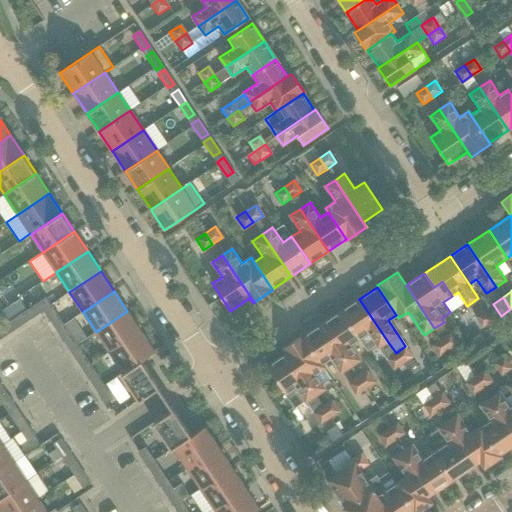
[(46,299),(33,307),(37,314),(43,310),(43,309),(50,305),(46,299)]
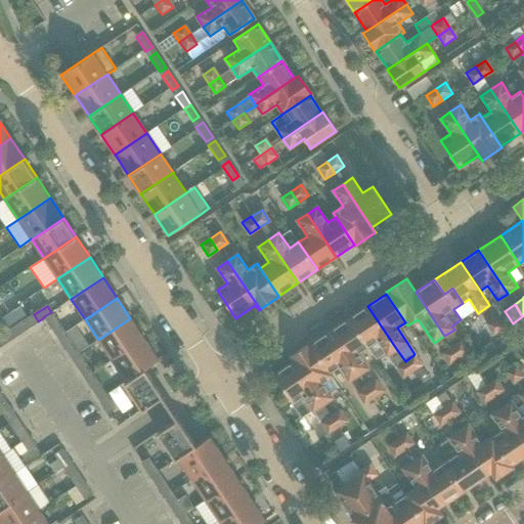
[(367,306),(349,318),(367,348),(376,359),(385,353),(387,356),(395,367),(405,361),(397,350),(367,306)]
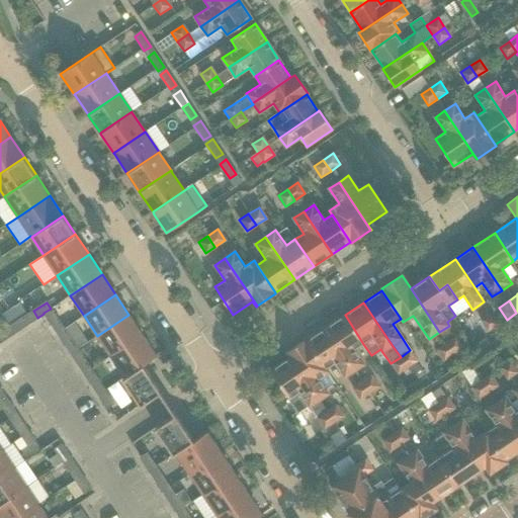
[(51,309),(44,313),(44,314),(53,326),(59,322),(51,309)]
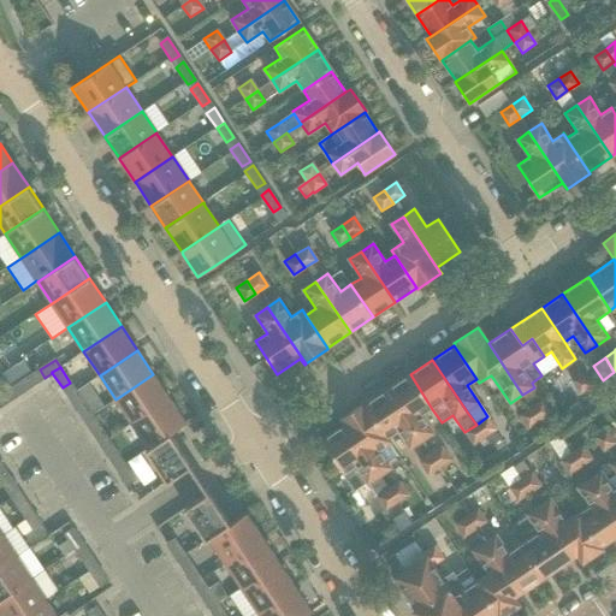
[(584,372),(572,380),(580,394),(592,385),(584,372)]
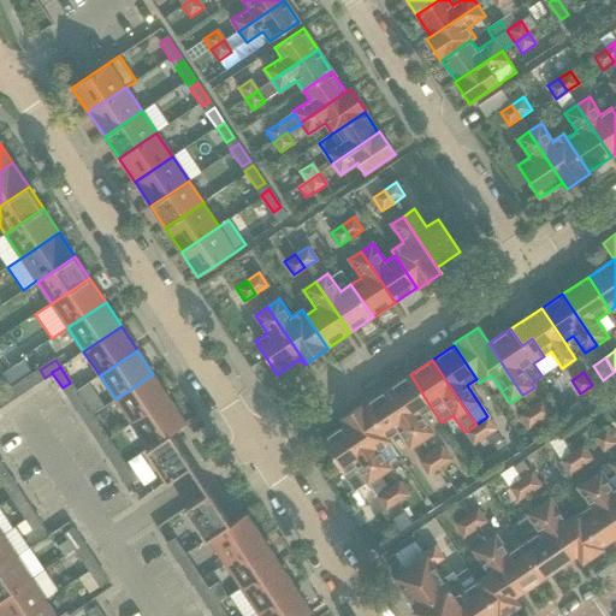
[(116,400),(131,424),(170,398),(153,374),(116,400)]
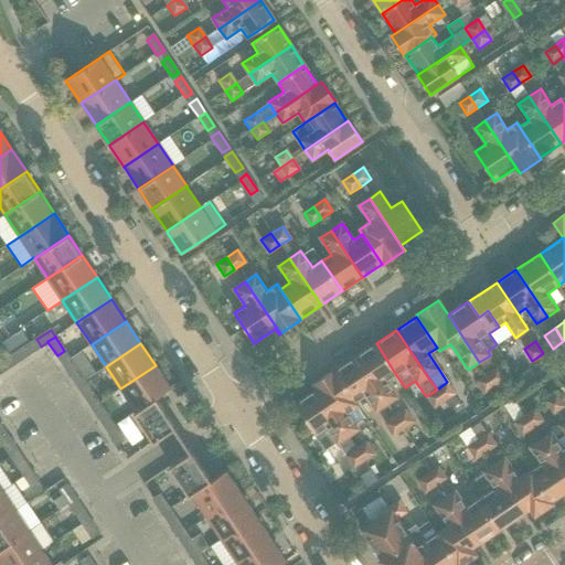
[(376,343),(355,358),(386,405),(397,397),(386,382),(396,375),(376,343)]
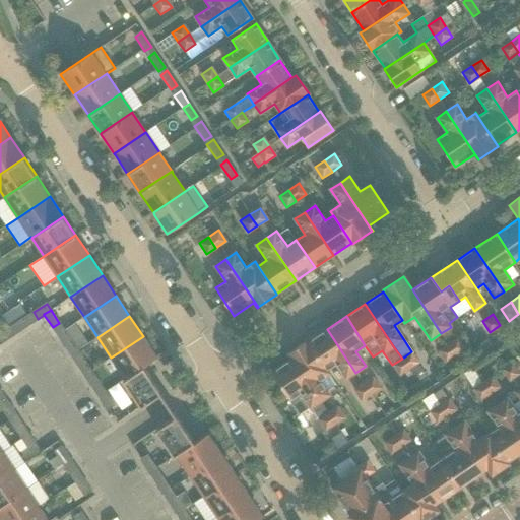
[(11,336),(26,326),(22,320),(7,329),(11,336)]
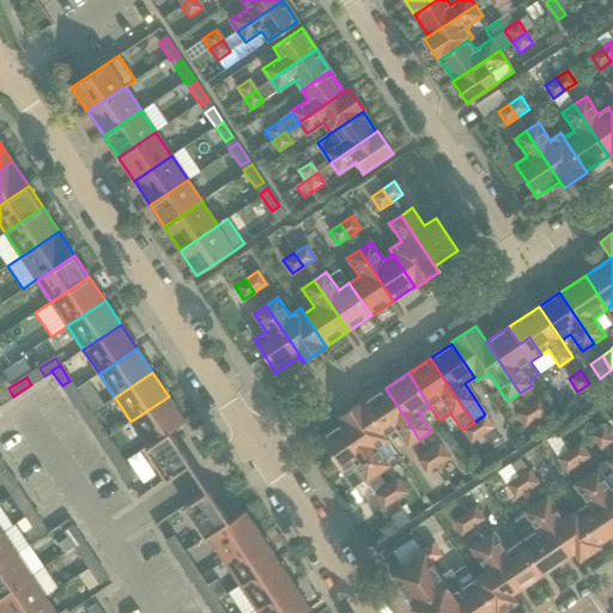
[(78,410),(85,405),(73,387),(66,392),(78,410)]
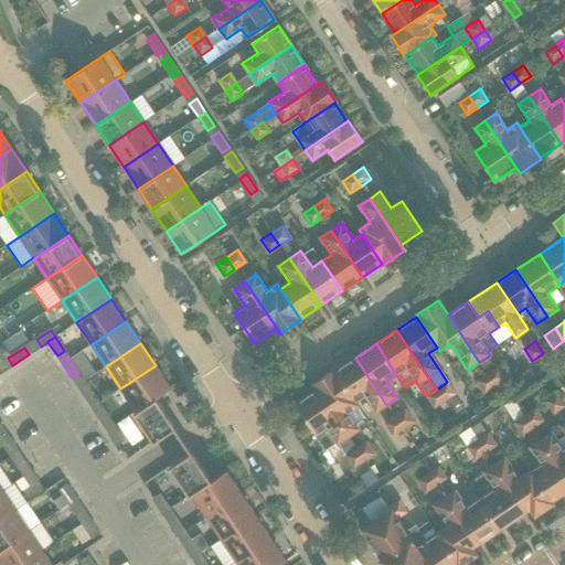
[(334,370),(333,371),(355,403),(365,396),(375,412),(386,405),(355,358),(334,371),(334,370)]
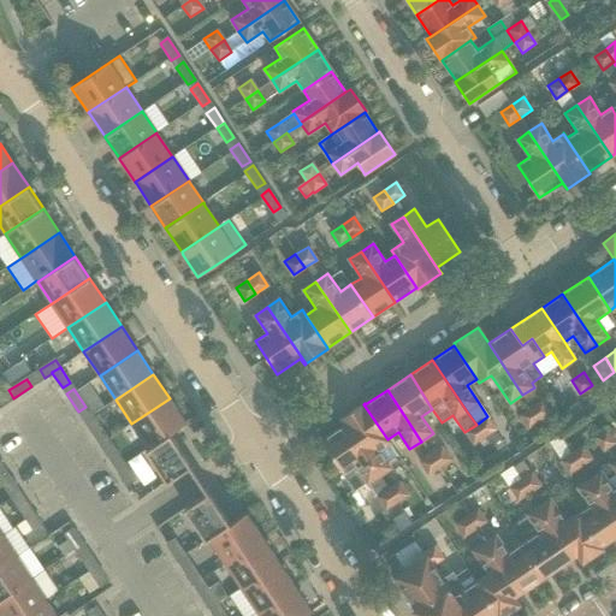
[(0,407),(11,401),(5,392),(0,396),(0,407)]
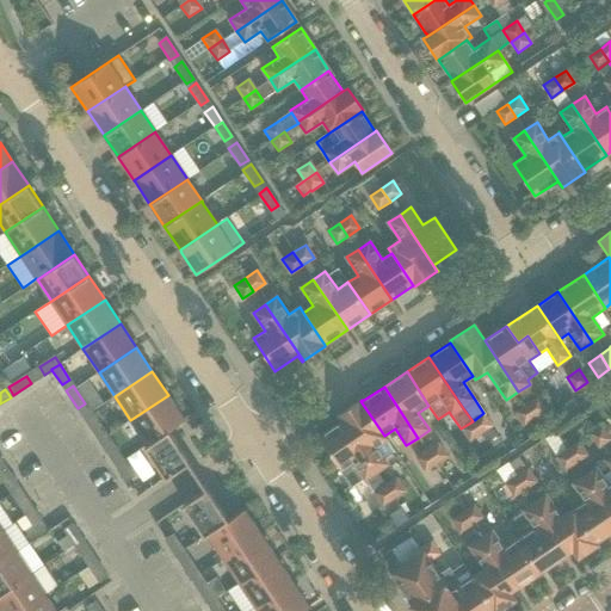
[(130,420),(147,444),(168,430),(168,431),(185,420),(168,395),(130,420)]
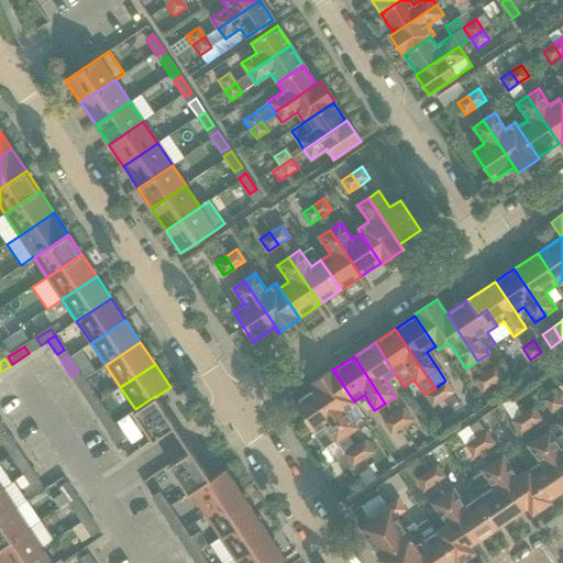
[(495,366),(484,373),(493,386),(504,378),(495,366)]
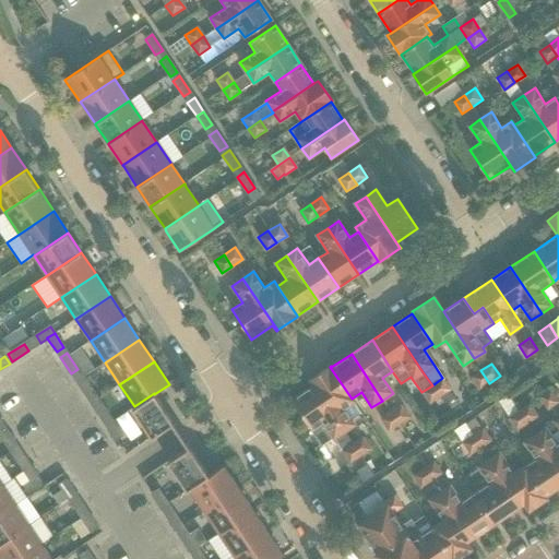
[(330,367),(309,381),(312,387),(344,432),(355,425),(352,419),(360,413),(354,403),(352,399),(330,367)]
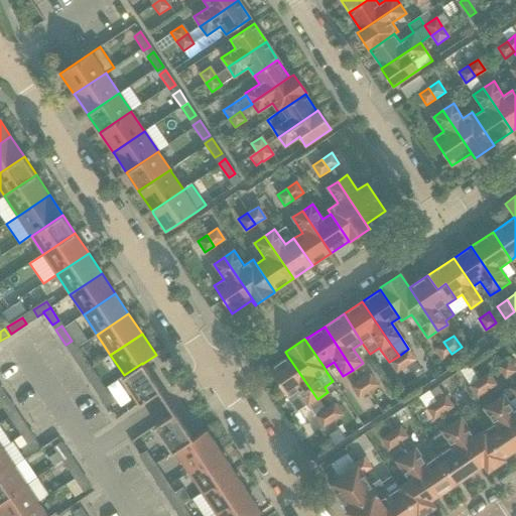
[(452,354),(443,342),(434,349),(442,360),(452,354)]
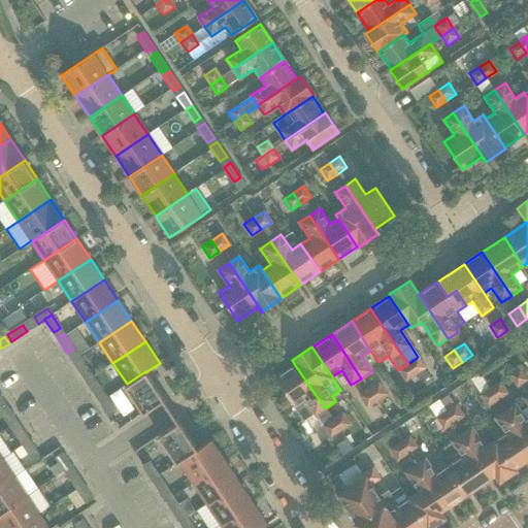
[(80,373),(88,369),(77,354),(70,358),(80,373)]
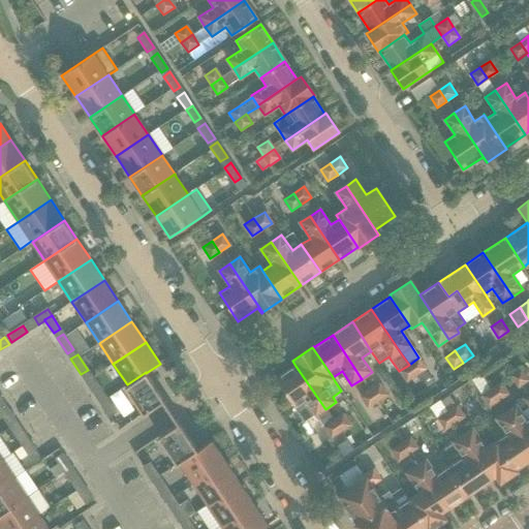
[(418,358),(409,365),(416,375),(427,369),(419,358),(418,358)]
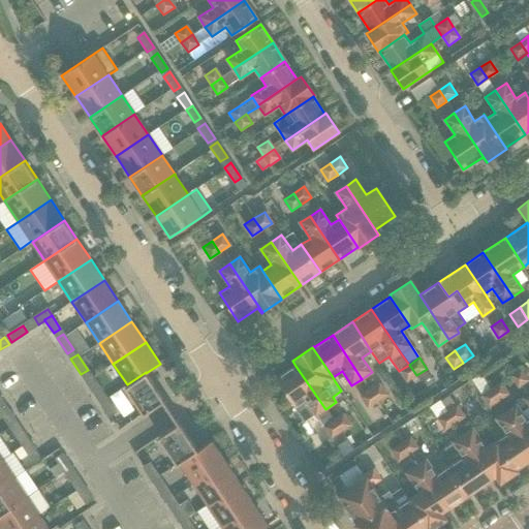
[(409,365),(399,371),(406,382),(416,375),(409,365)]
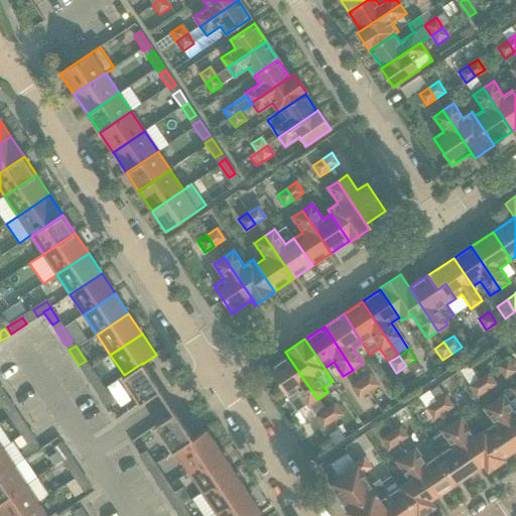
[(288,357),(269,369),(288,397),(287,397),(296,412),(307,404),(324,427),(332,421),(325,410),(317,399),(288,357)]
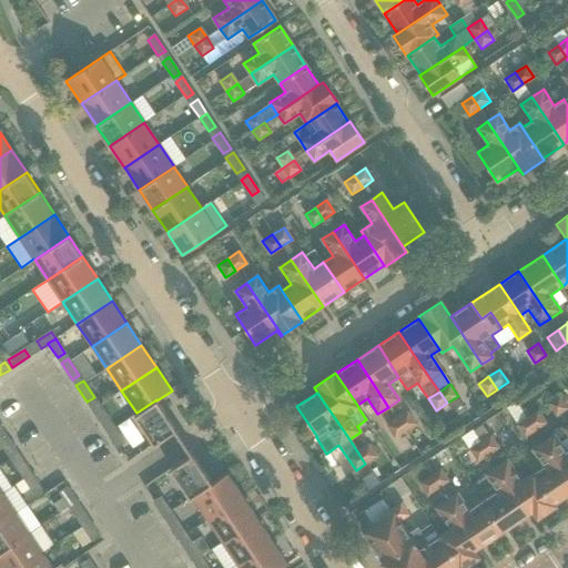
[(549,404),(557,416),(567,408),(567,407),(560,396),(549,404)]
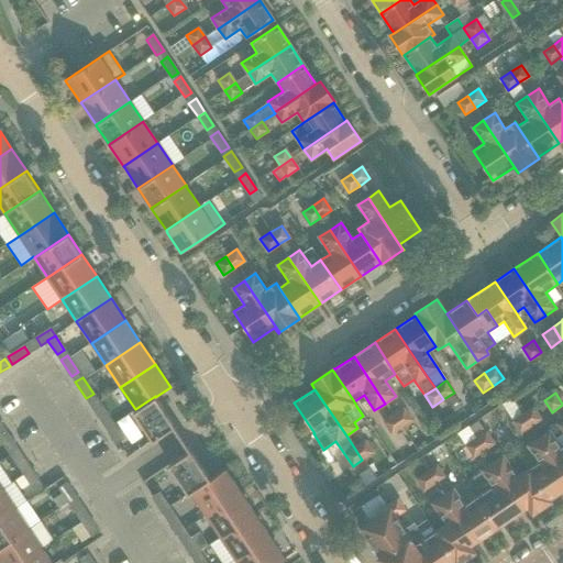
[(135,409),(133,411),(153,441),(175,426),(155,397),(155,396),(135,409)]
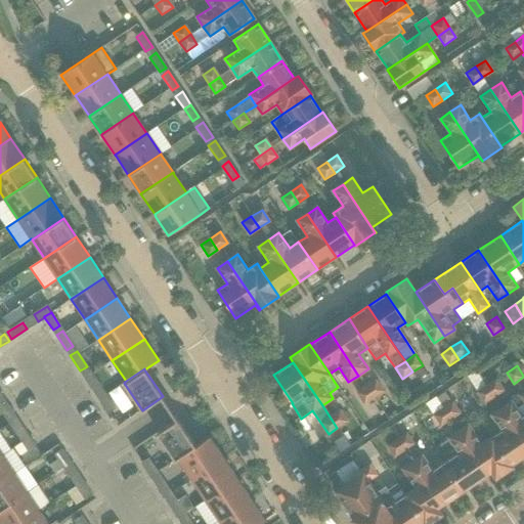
[(94,391),(100,387),(90,372),(84,376),(94,391)]
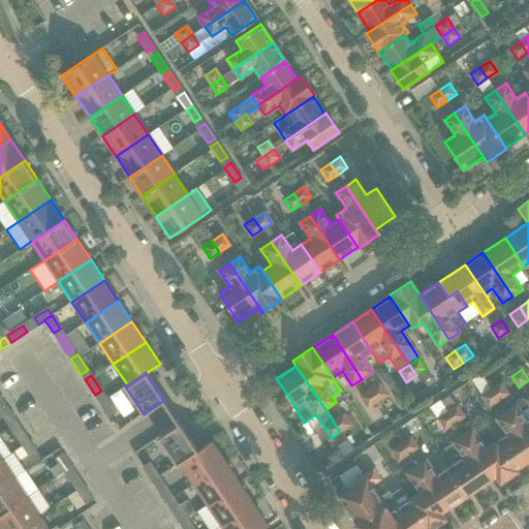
[(501,381),(491,389),(498,400),(508,394),(501,381)]
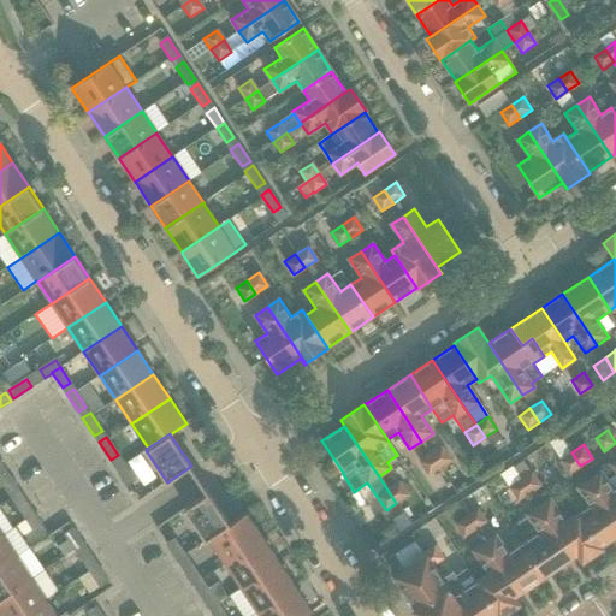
[(443,446),(430,455),(438,468),(451,460),(443,446)]
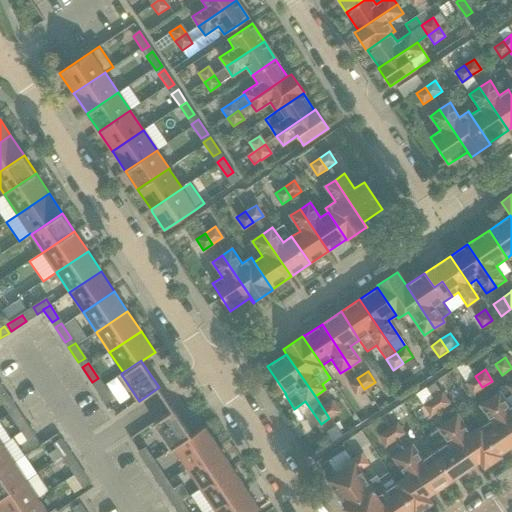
[(482,387),(475,376),(465,383),(472,394),(482,387)]
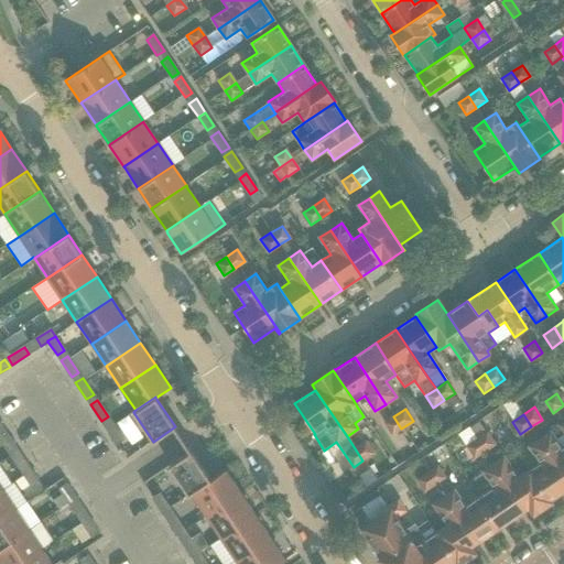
[(401,429),(393,416),(383,423),(391,435),(401,429)]
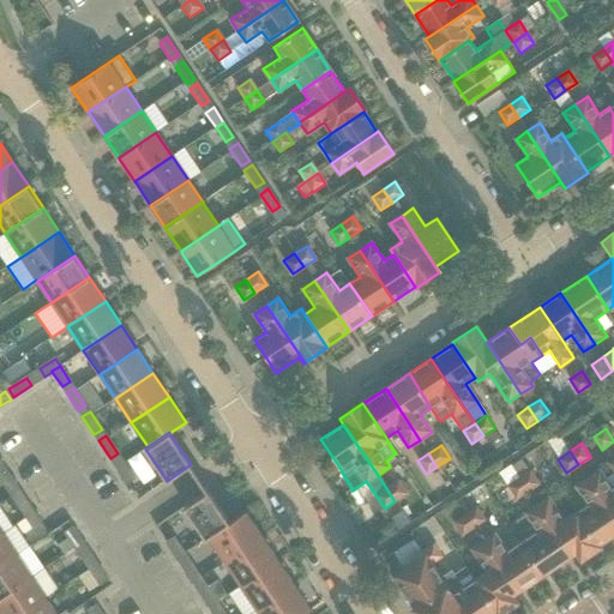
[(126,483),(134,477),(122,459),(115,465),(126,483)]
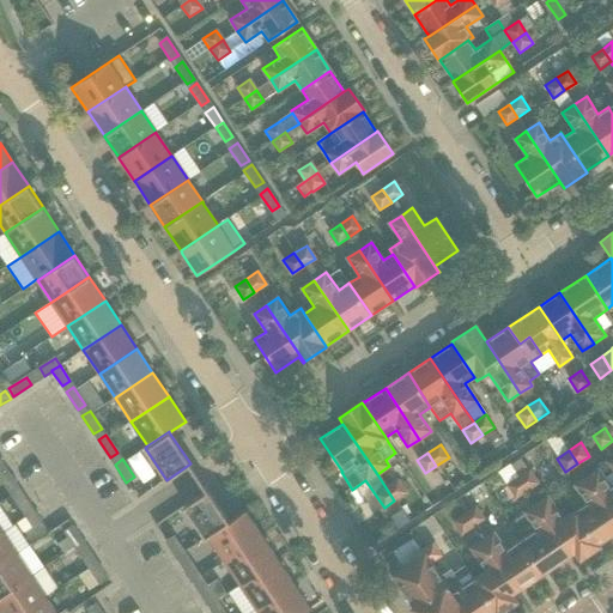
[(0,477),(7,489),(14,484),(4,466),(0,467),(0,477)]
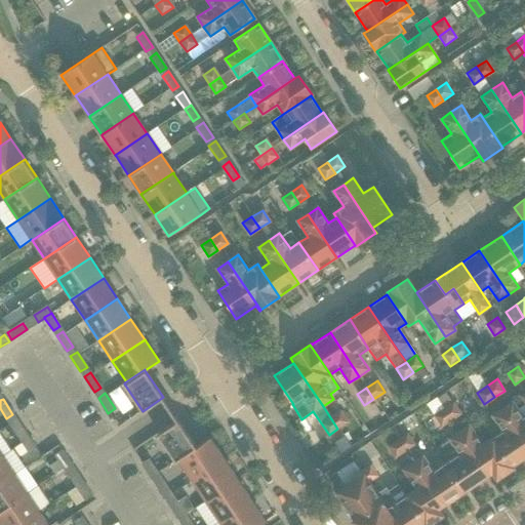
[(453,402),(443,409),(451,420),(461,413),(453,402)]
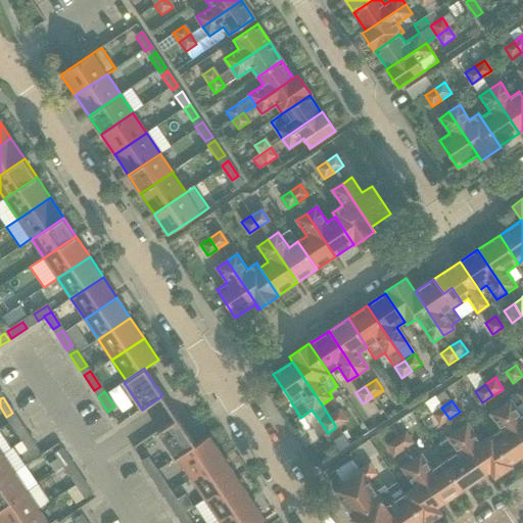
[(511,400),(501,408),(508,418),(522,441),(522,415),(521,417),(511,400)]
